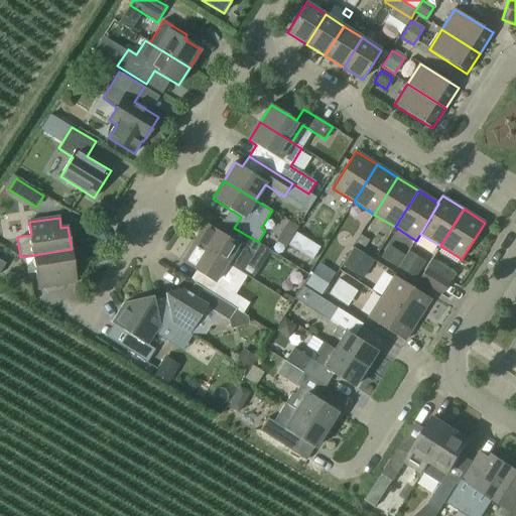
[(298,228),(288,221),(275,242),(285,248),(298,228)]
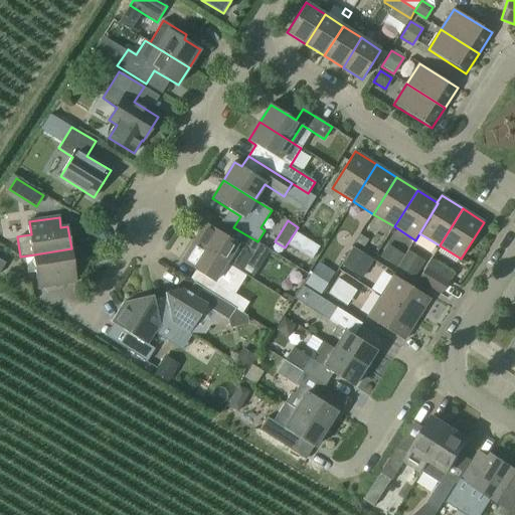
[(258,241),(233,227),(227,237),(205,224),(194,242),(226,263),(246,276),(252,279),(271,250),(258,241)]
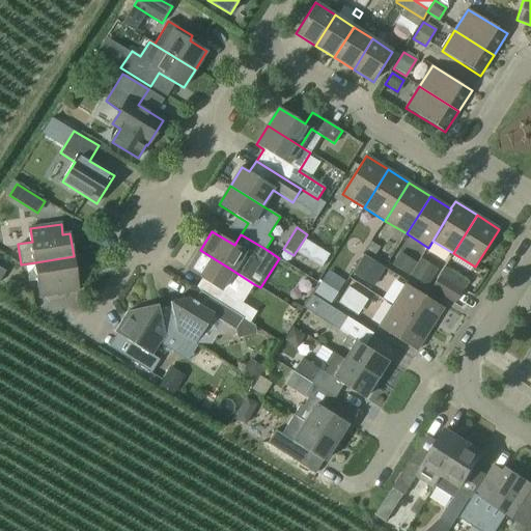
[(304,241),(297,253),(309,260),(316,248),(304,241)]
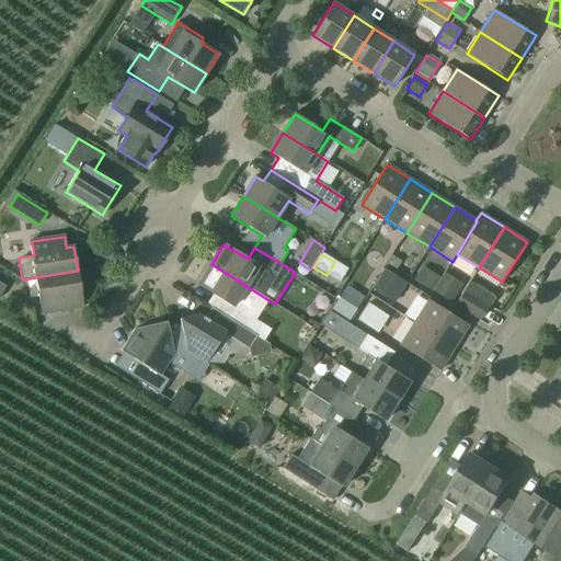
[(392,255),(387,264),(397,270),(402,262),(392,255)]
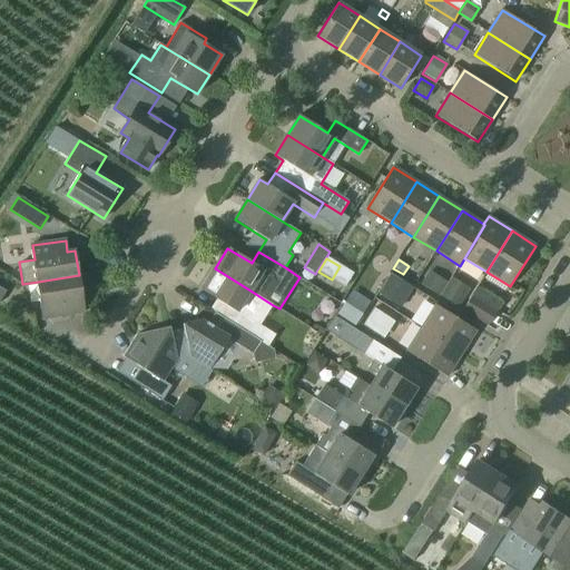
[(209,310),(215,313),(268,346),(275,335),(259,325),(273,305),(251,291),(215,268),(202,288),(217,298),(209,310)]
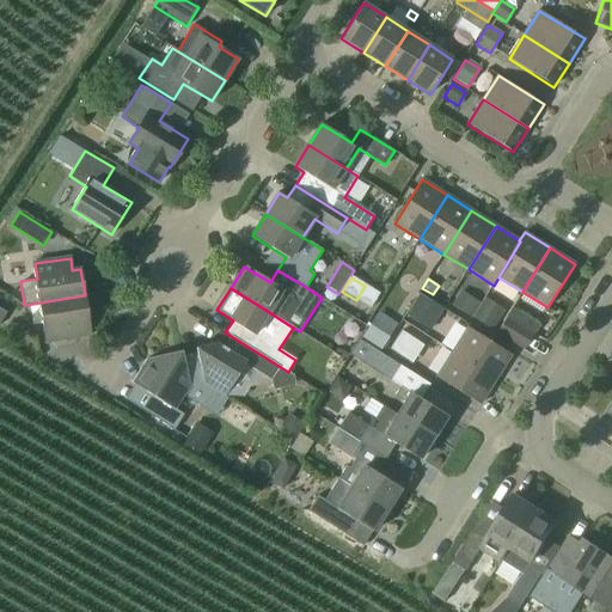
[(478,301),(460,291),(452,306),(469,317),(478,301)]
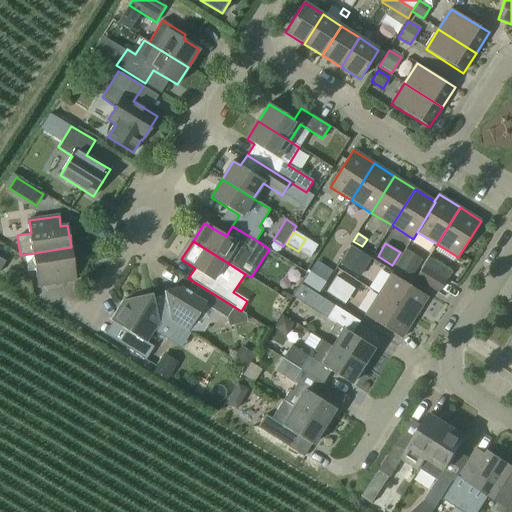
[(71,247),(34,253),(39,286),(76,280),(75,272),(81,271),(77,246),(71,247)]
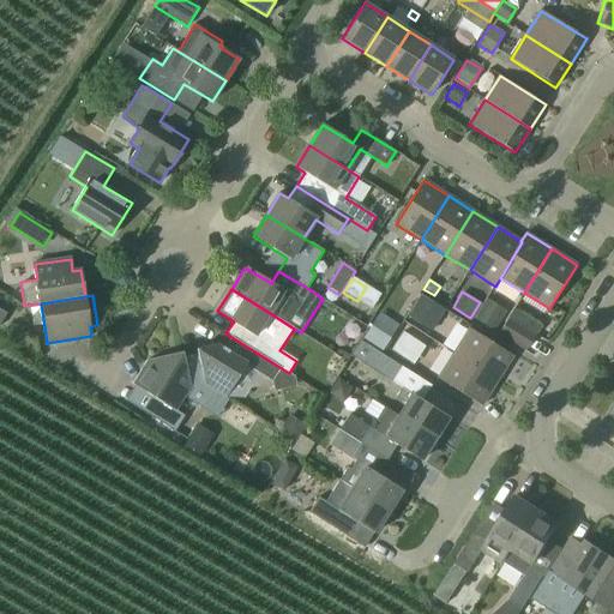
[(432,331),(445,309),(421,295),(409,317),(432,331)]
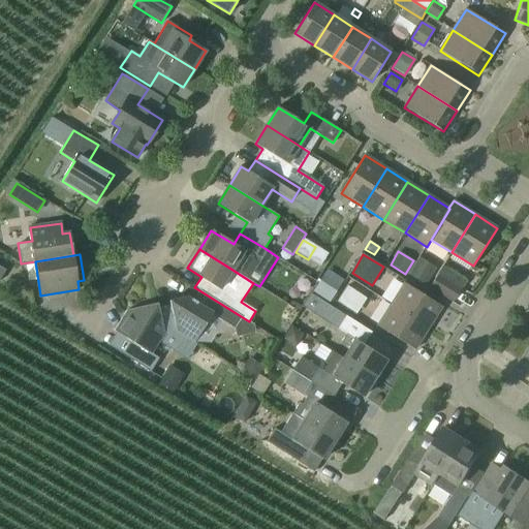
[(418,257),(408,275),(424,285),(435,268),(418,257)]
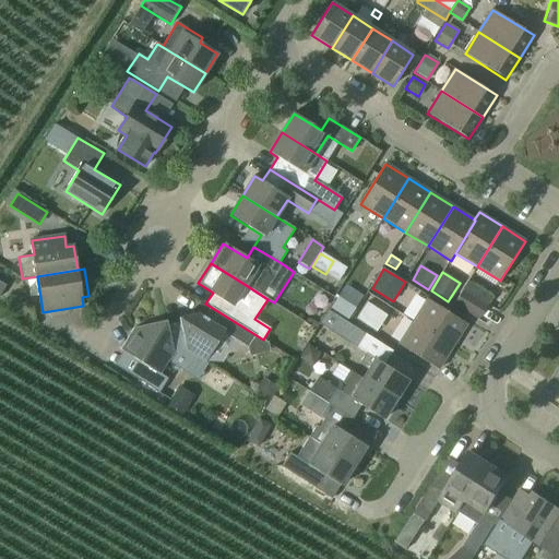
[(364,296),(345,285),(331,309),(349,320),(364,296)]
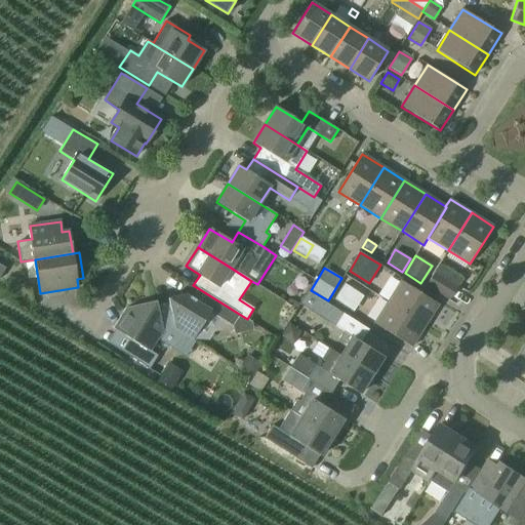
[(458,286),(435,272),(426,286),(449,300),(458,286)]
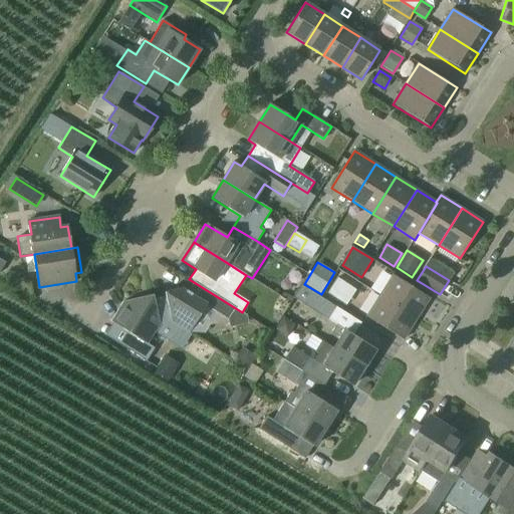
[(379,296),(417,319),(430,298),(394,275),(379,296)]
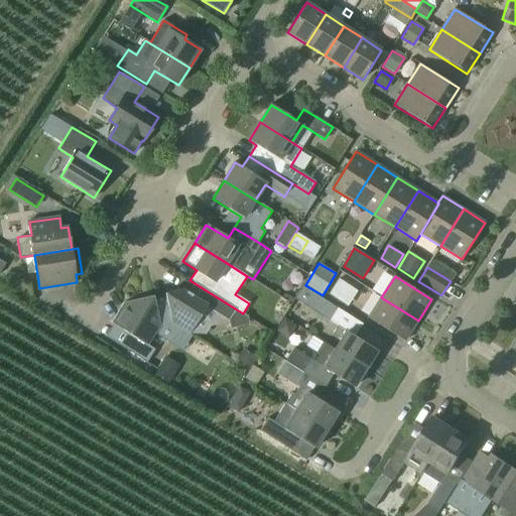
[(339,302),(349,287),(338,280),(328,295),(339,302)]
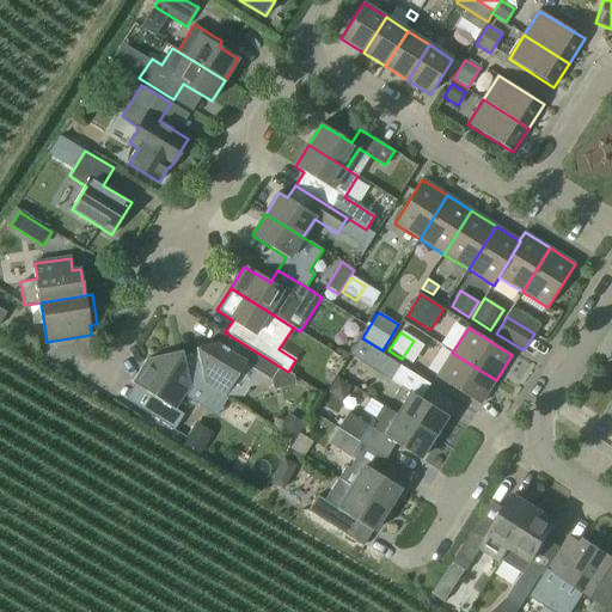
[(218,343),(196,348),(199,359),(204,384),(214,390),(225,397),(245,363),(271,380),(280,367),(231,336),(224,347),(218,343)]
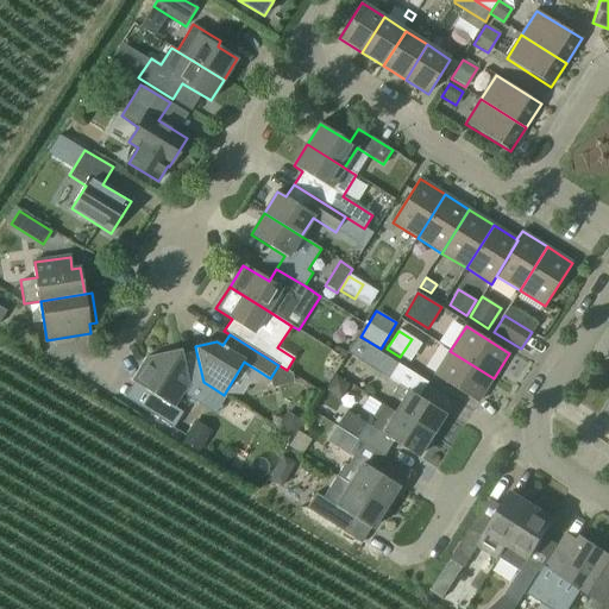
[(349,353),(389,378),(399,363),(358,338),(349,353)]
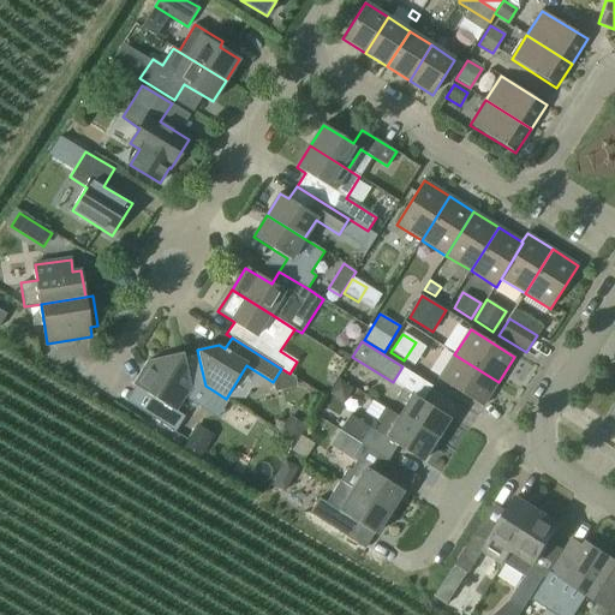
[(209,402),(215,392),(206,386),(192,388),(186,364),(183,352),(148,362),(133,384),(155,399),(145,415),(175,433),(185,417),(178,411),(186,396),(199,405),(209,402)]
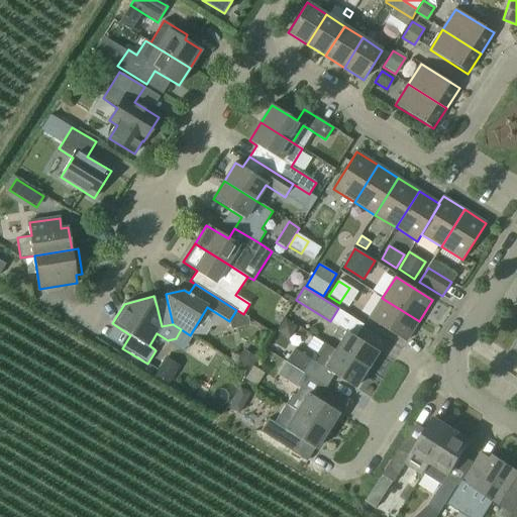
[(406,342),(419,321),(382,298),(369,319),(406,342)]
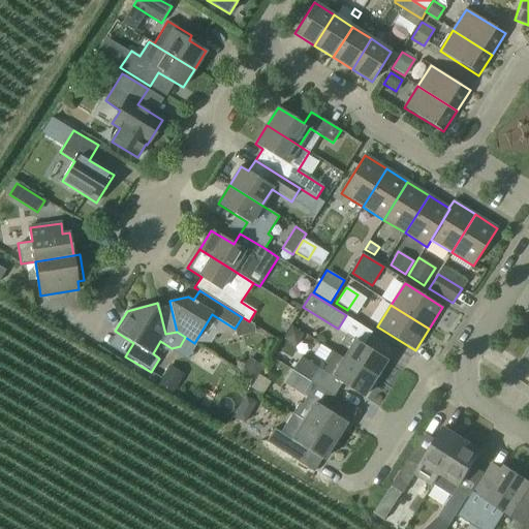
[(346,334),(341,343),(350,348),(344,359),(375,378),(386,360),(364,345),(346,334)]
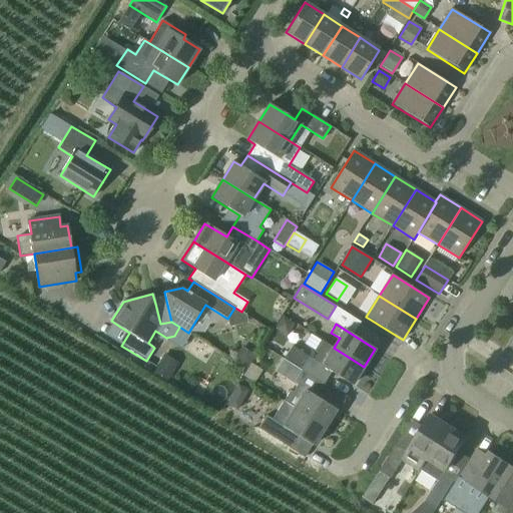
[(318,353),(314,360),(332,372),(352,385),(364,367),(334,348),(321,340),(315,351),(318,353)]
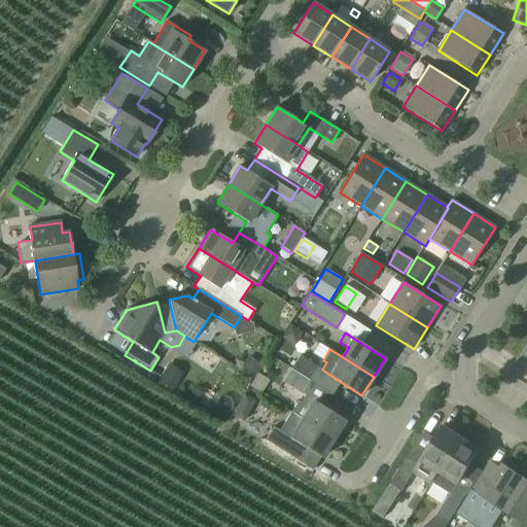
[(291,369),(310,381),(318,367),(300,355),(291,369)]
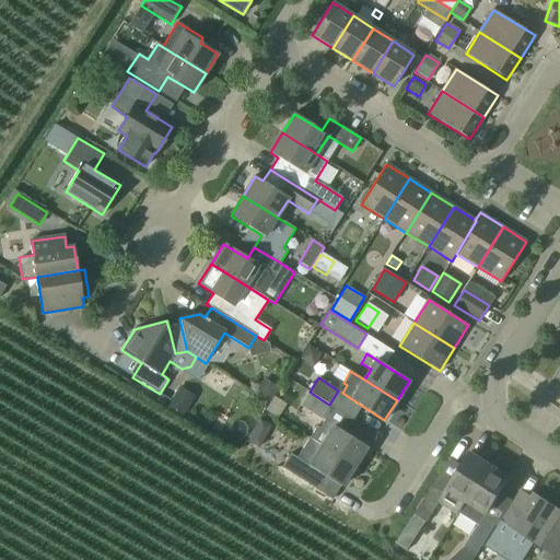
[(263,380),(254,394),(265,400),(273,387),(263,380)]
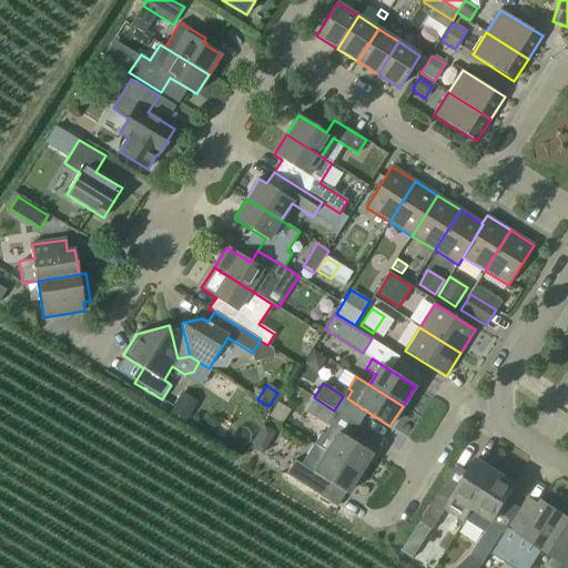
[(182,394),(171,413),(183,421),(195,402),(182,394)]
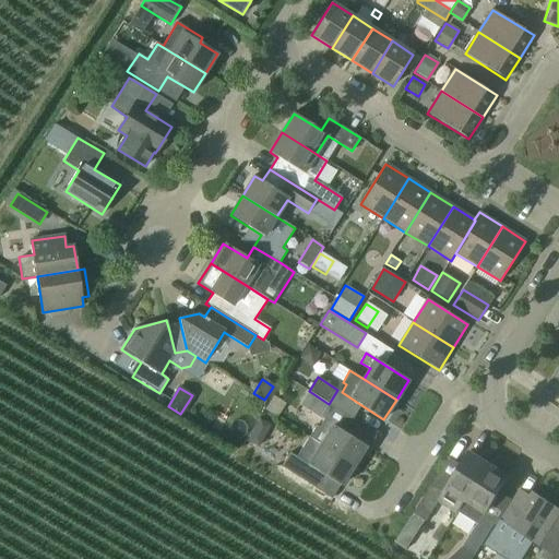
[(300,405),(320,417),(329,404),(309,391),(300,405)]
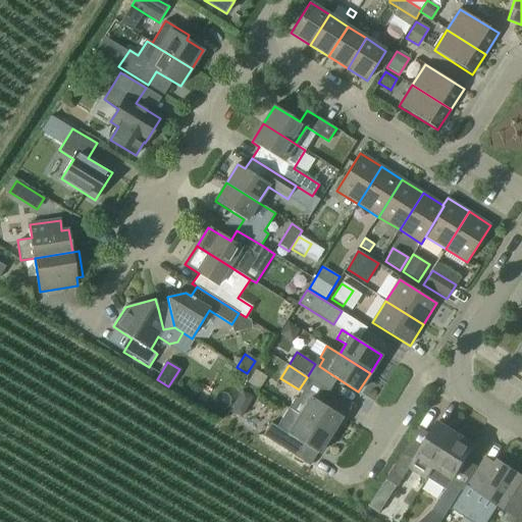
[(296,398),(289,409),(330,435),(343,416),(321,403),(303,392),(298,399),(296,398)]
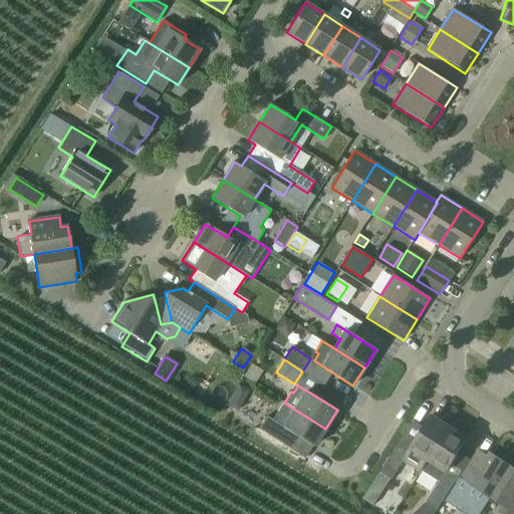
[(325,429),(284,403),(273,420),(267,416),(259,428),(286,447),(294,435),(313,447),(325,429)]
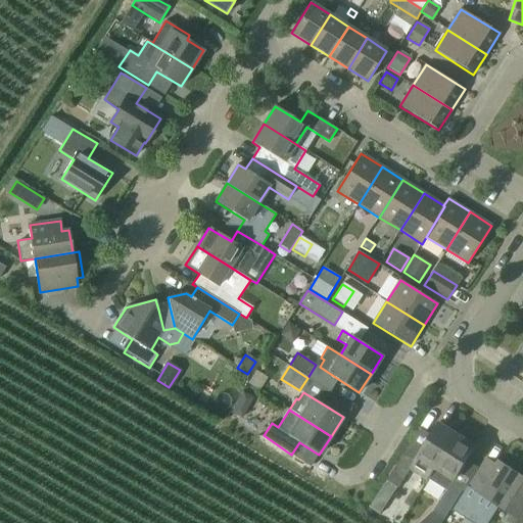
[(429,478),(430,479),(458,434),(439,423),(416,460),(405,453),(387,480),(399,488),(411,469),(428,480),(429,478)]
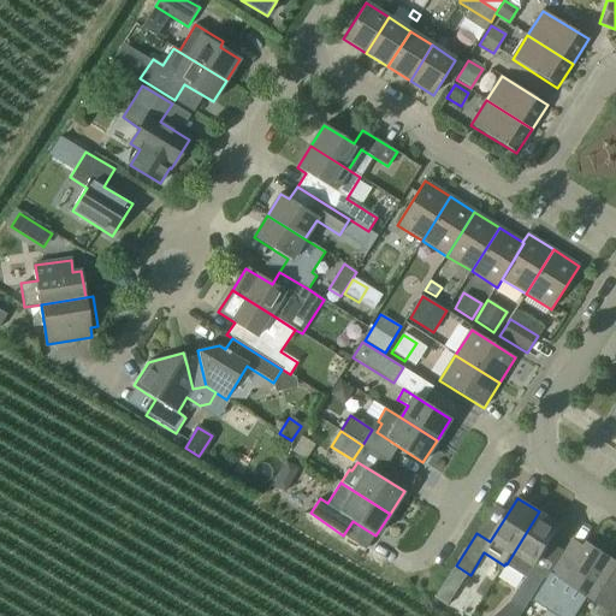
[(513,600),(495,615),(520,615),(545,578),(533,569),(551,542),(561,526),(539,511),(507,564),(526,578),(511,599),(513,600)]
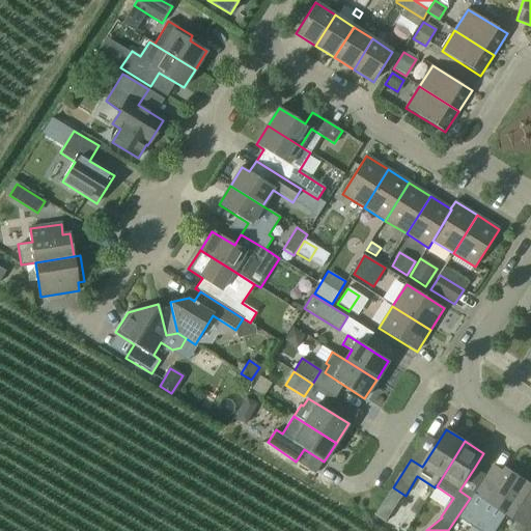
[(495,506),(507,513),(528,481),(507,468),(495,487),(483,481),(472,499),(471,501),(491,513),(495,506)]
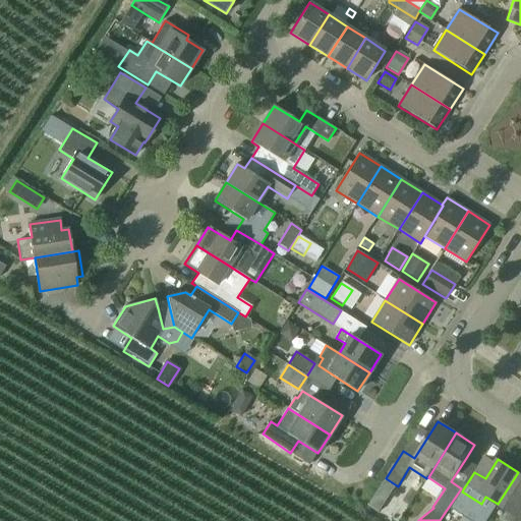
[(520,520),(520,473),(518,472),(498,504),(509,511),(505,518),(510,520),(520,520)]
